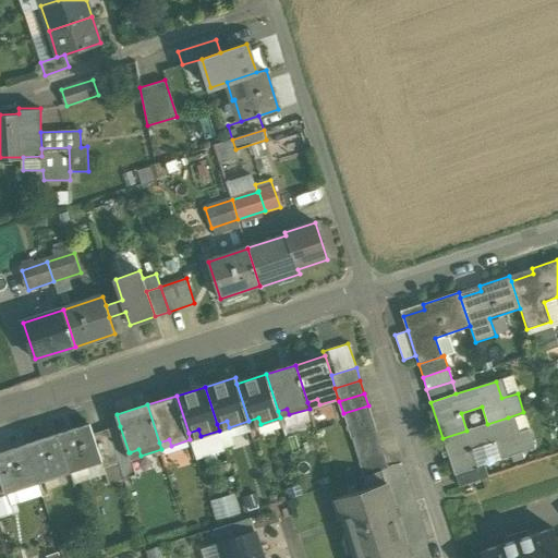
[(368,405),(343,413),(347,426),(372,417),(368,405)]
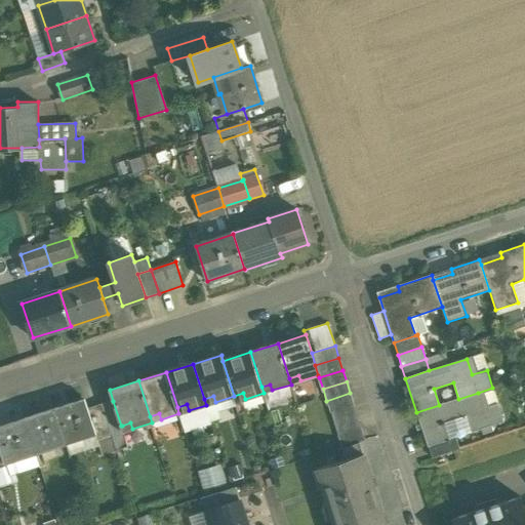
[(350,393),(326,401),(330,412),(354,405),(350,393)]
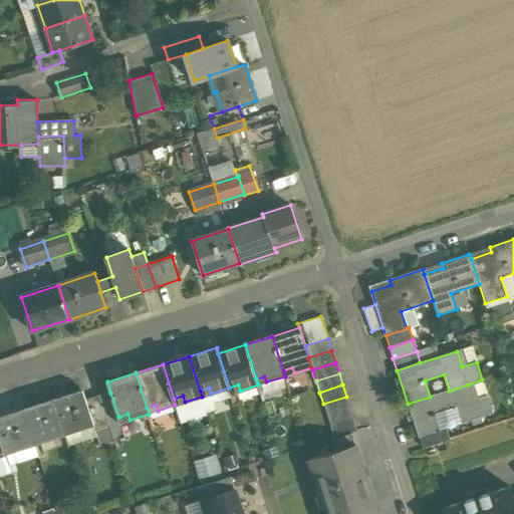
[(430,397),(408,404),(419,437),(441,430),(440,429),(435,415),(455,408),(460,424),(493,413),(487,396),(473,400),(468,384),(449,391),(430,397)]
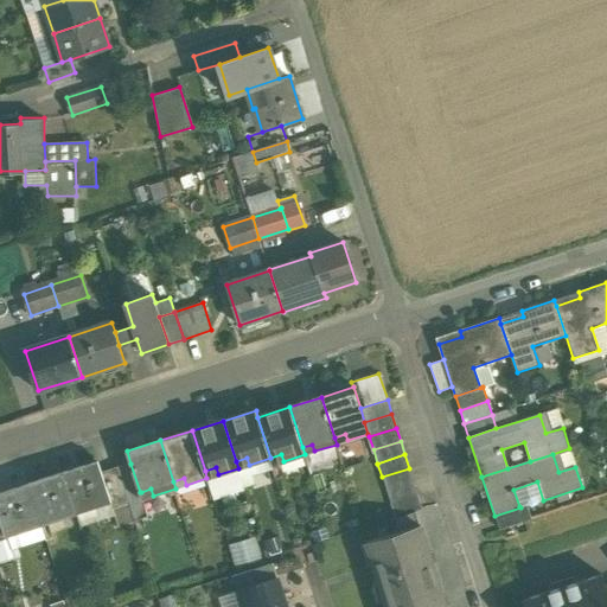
[(131,464),(117,468),(129,504),(144,499),(141,492),(140,492),(131,464)]
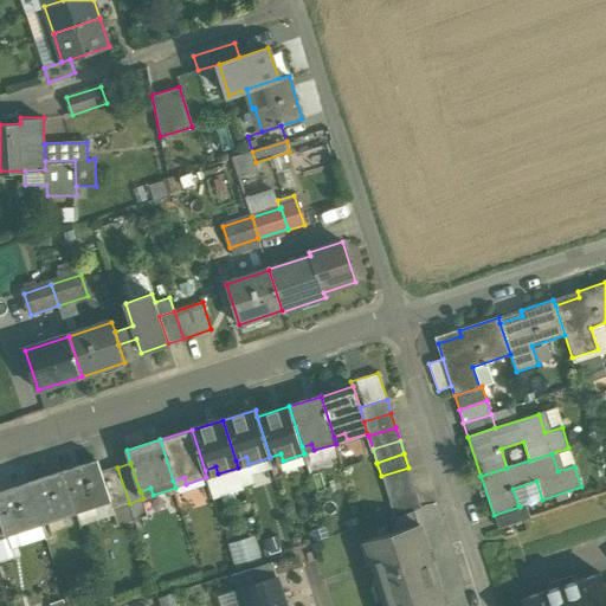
[(100,464),(64,476),(76,514),(111,503),(113,502),(102,472),(100,464)]
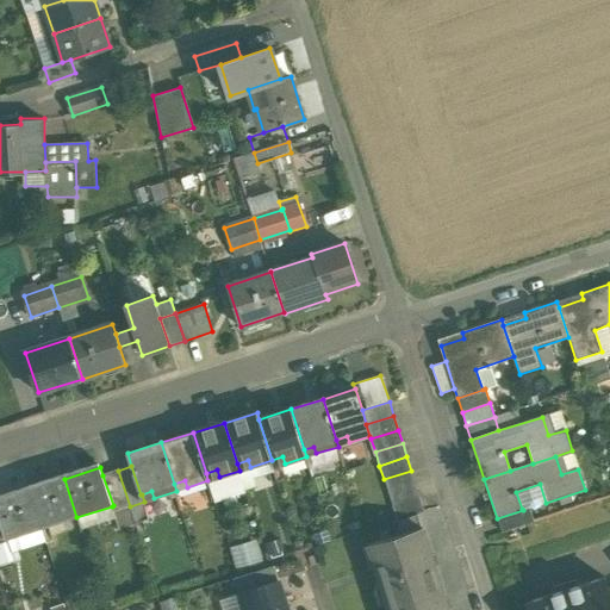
[(118,471),(103,475),(113,505),(112,506),(113,511),(130,506),(118,471)]
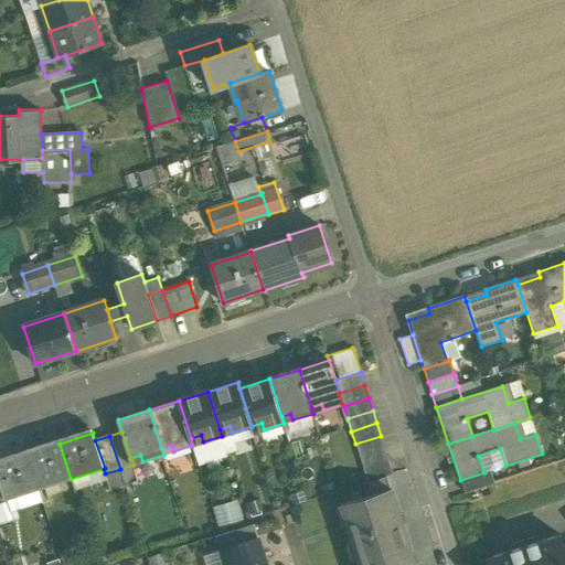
[(381,436),(355,444),(360,457),(385,448),(381,436)]
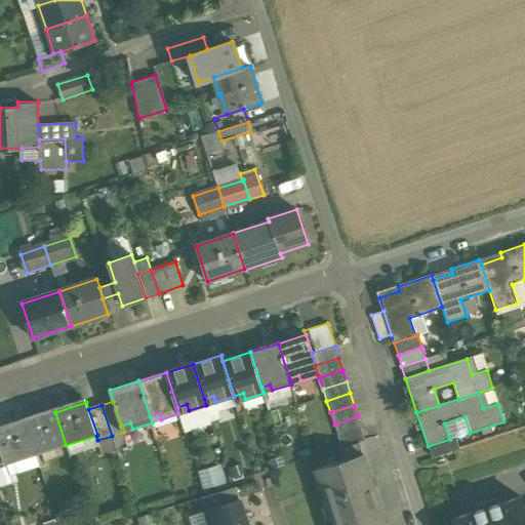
[(55,412),(26,421),(36,454),(66,445),(55,412)]
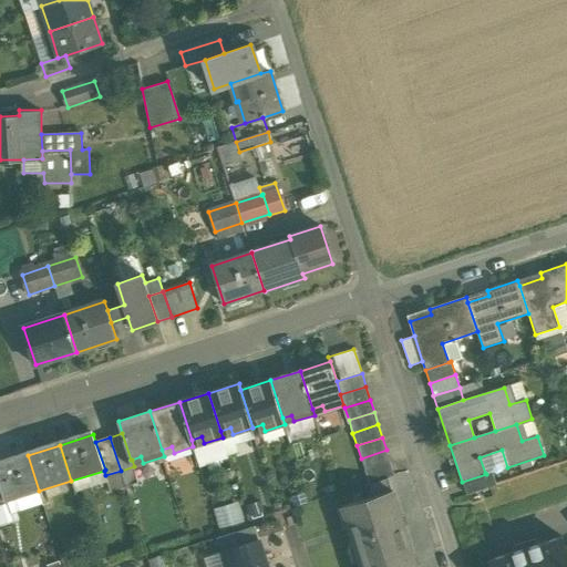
[(387,450),(361,459),(364,471),(390,463),(387,450)]
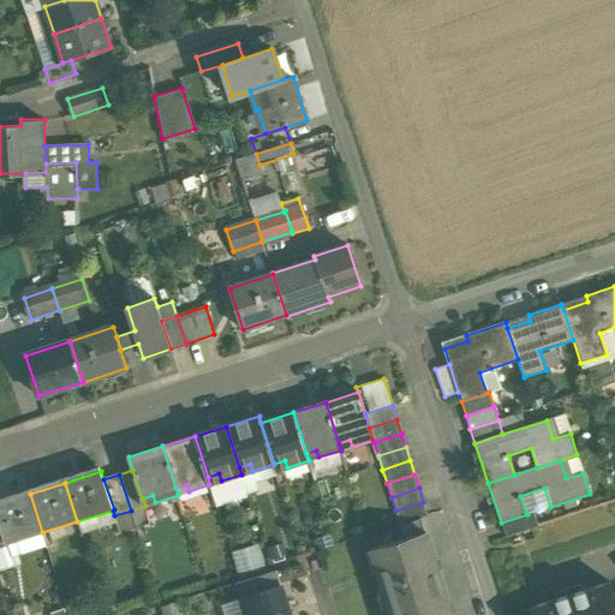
[(30,494),(0,502),(0,518),(9,543),(10,543),(42,532),(30,494)]
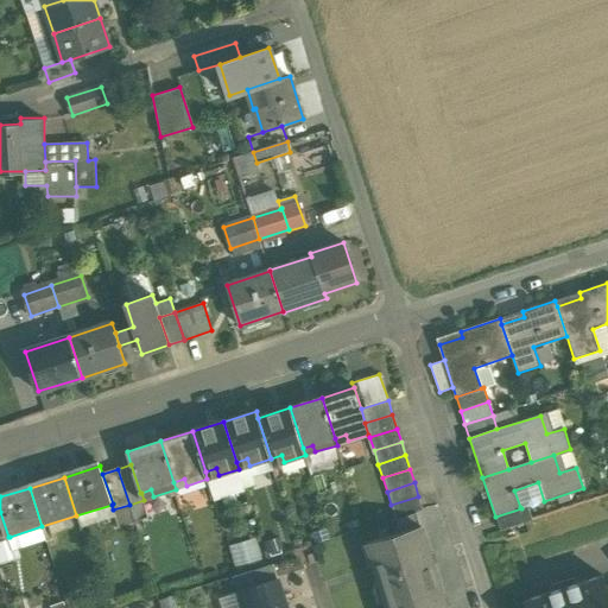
[(418,496),(391,505),(396,519),(416,512),(423,510),(418,496)]
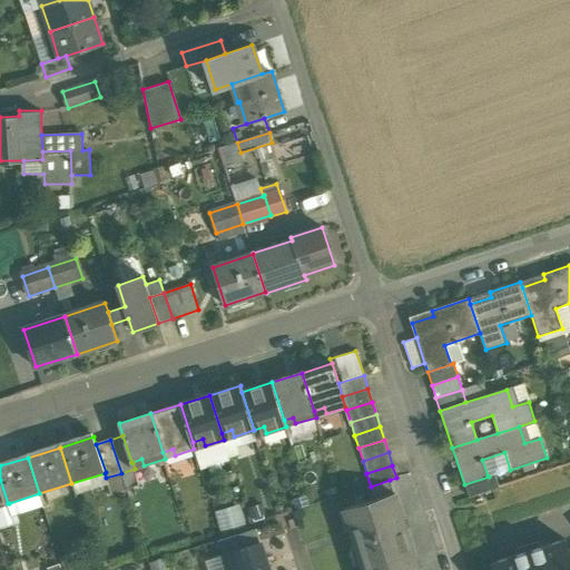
[(489,477),(464,484),(469,498),(498,488),(493,474),(488,475),(489,477)]
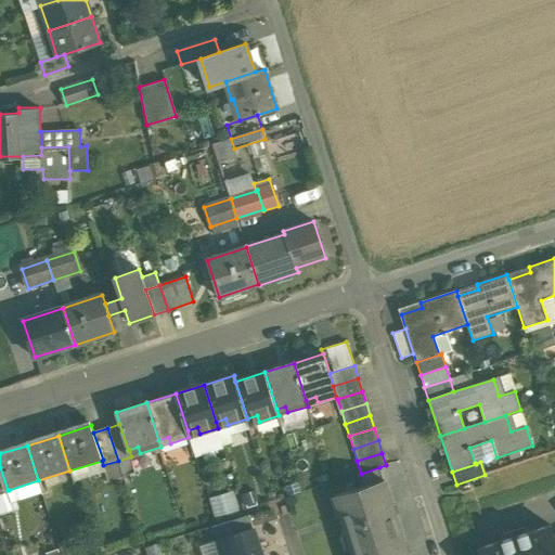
[(0,467),(0,494),(9,492),(9,490),(8,490),(0,467)]
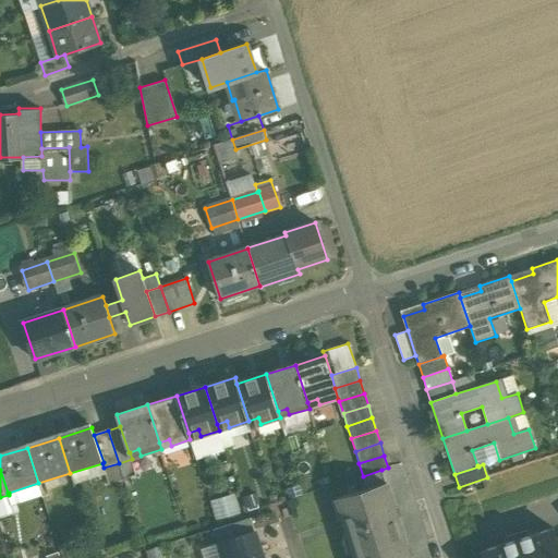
[(363,476),(359,477),(363,490),(386,483),(381,470),(363,476)]
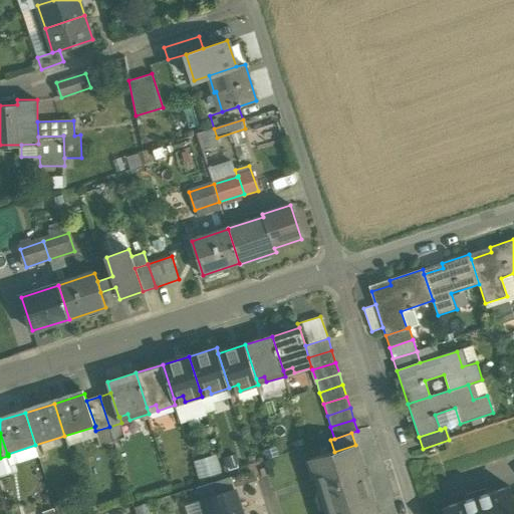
[(334,452),(311,459),(327,507),(371,494),(355,445),(334,452)]
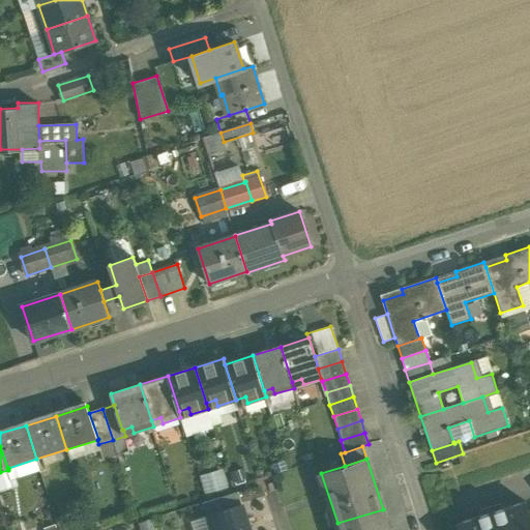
[(224,469),(200,472),(203,490),(226,487),(224,469)]
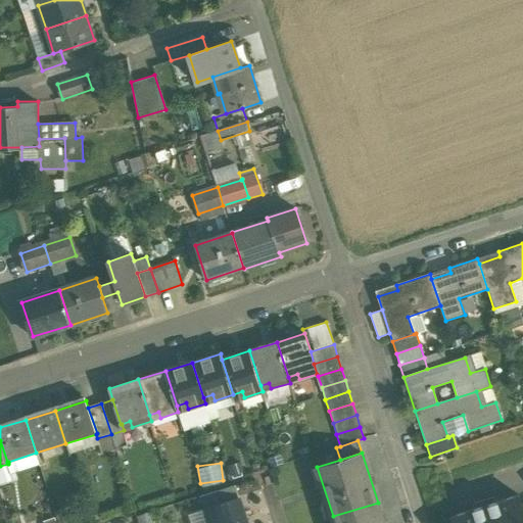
[(235,486),(199,497),(203,510),(239,498),(235,486)]
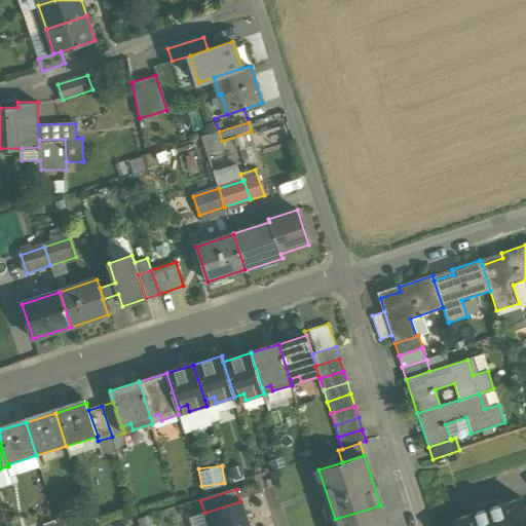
[(498,505),(487,510),(492,525),(525,525),(525,516),(521,499),(498,505)]
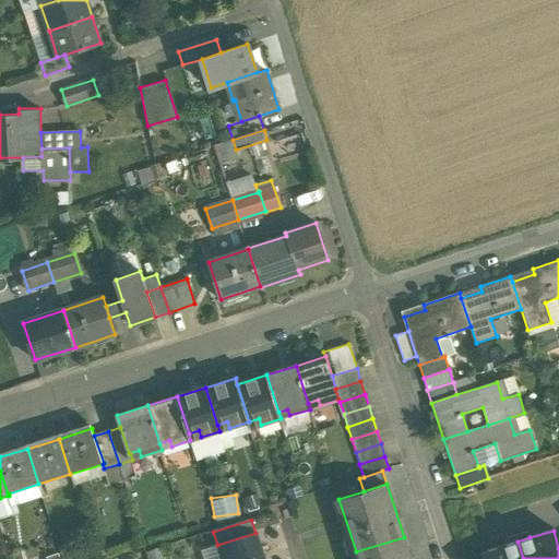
[(528,532),(504,539),(506,546),(518,542),(530,537),(528,532)]
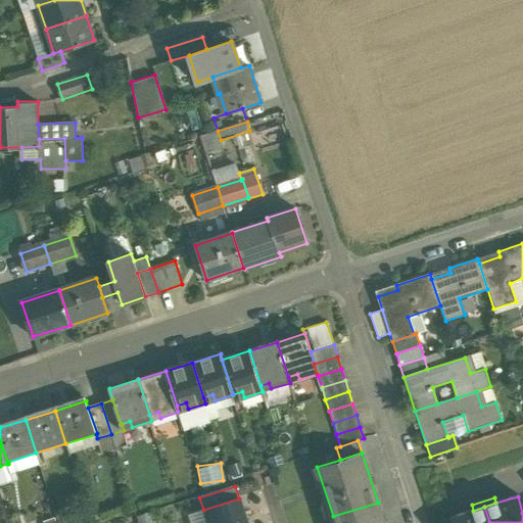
[(246,522),(239,498),(203,510),(207,522),(246,522)]
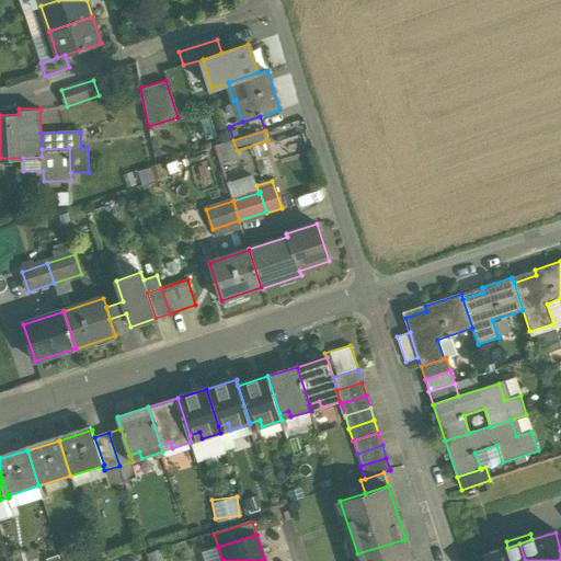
[(412,560),(405,539),(357,553),(358,560),(412,560)]
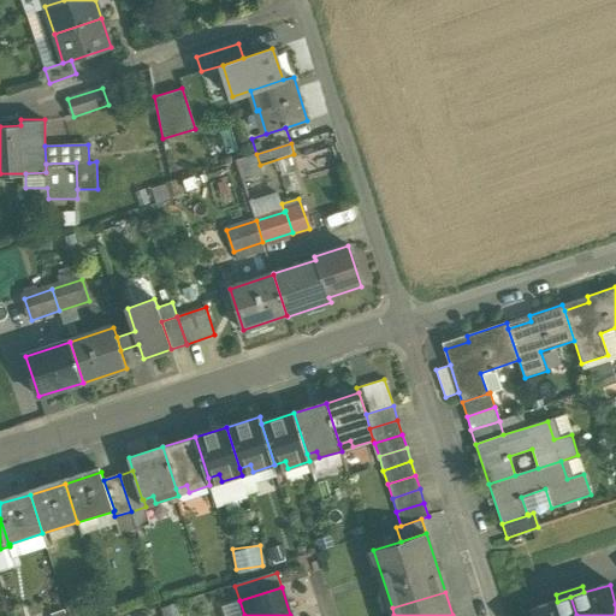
[(576,615),(570,597),(557,602),(532,609),(533,615),(576,615)]
